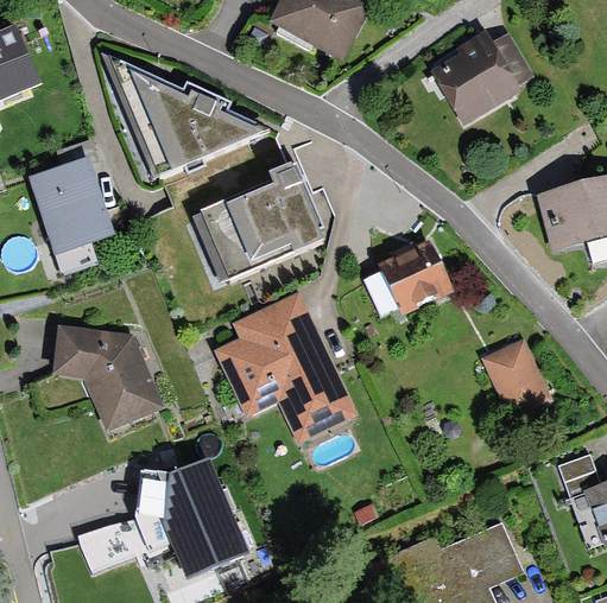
[(374,1),(372,0),(278,0),(269,19),(343,58),(374,1)]
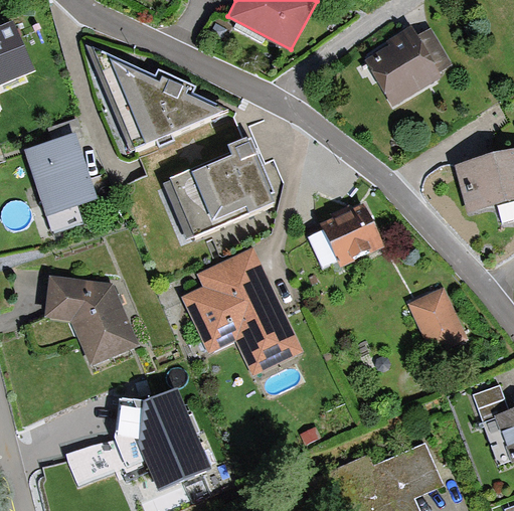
[(12,21),(0,26),(0,87),(34,71),(12,21)]
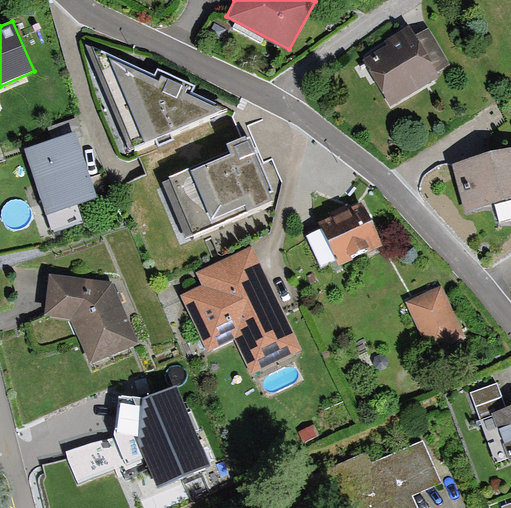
[(387,44),(363,58),(391,104),(440,75),(437,71),(451,63),(427,23),(413,32),(408,24),(384,39),(387,44)]
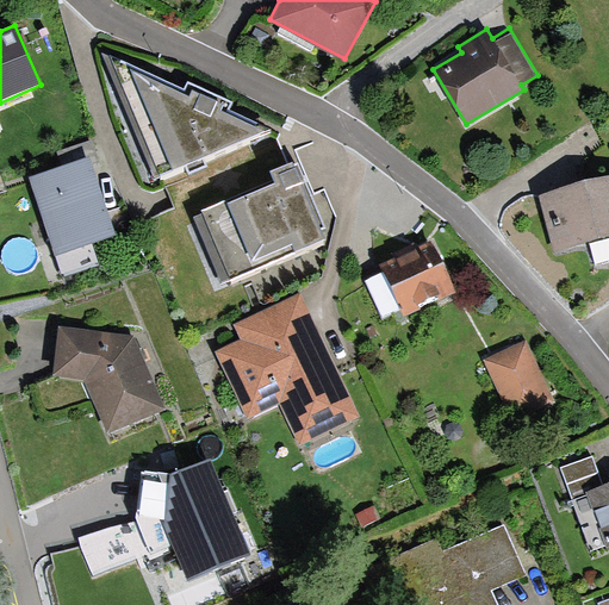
[(182,89),(100,52),(154,180),(271,131),(228,112),(232,104),(186,82),(182,89)]
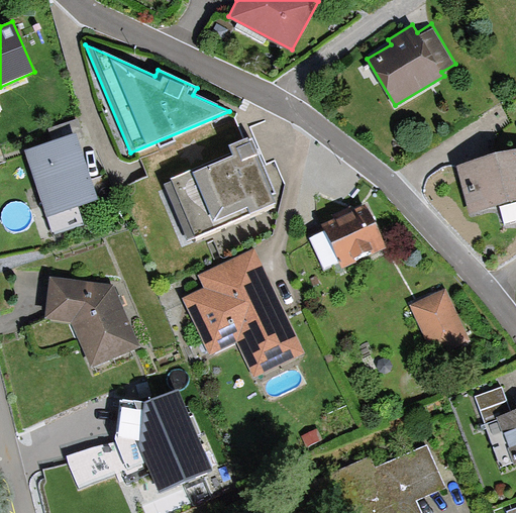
[(52,139),(22,149),(44,218),(97,200),(77,137),(83,135),(77,117),(47,127),(52,139)]
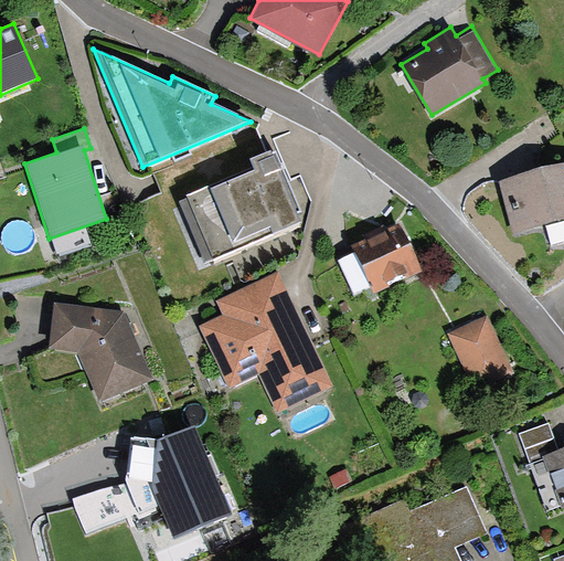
[(251,168),(185,196),(213,263),(301,225),(270,154),(248,163),(251,168)]
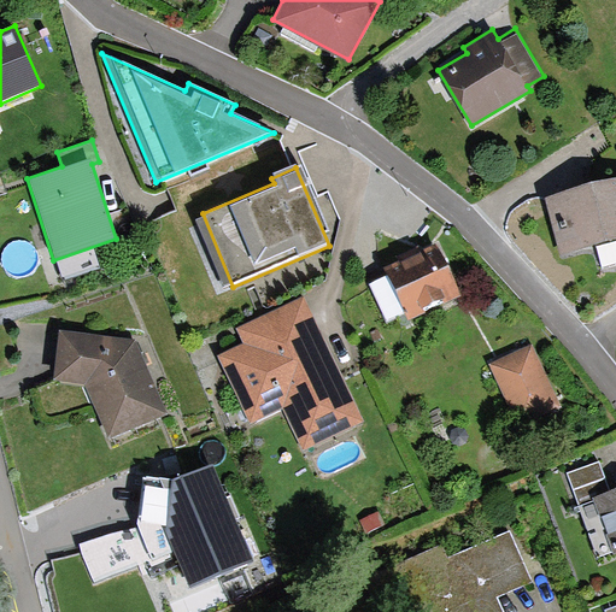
[(615,178),(544,198),(559,256),(594,246),(600,265),(615,262),(615,178)]
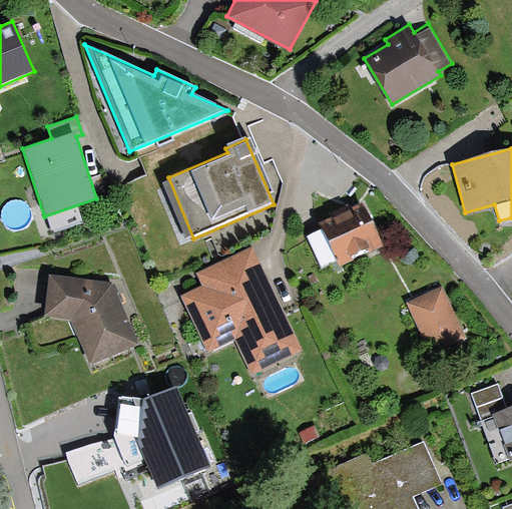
[(286,188),(276,156),(263,160),(273,192),(286,188)]
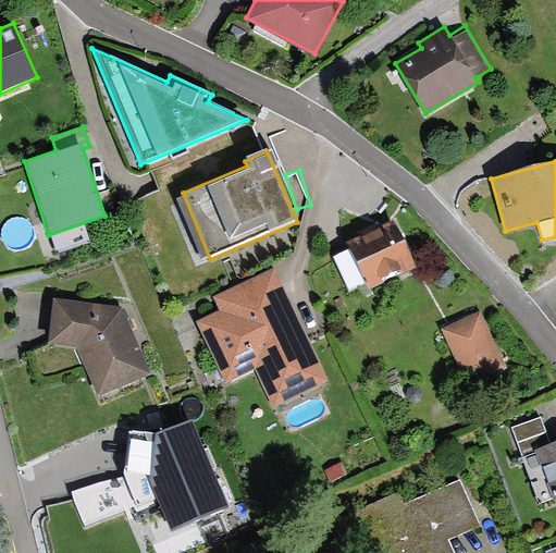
[(394,220),(345,243),(348,249),(332,257),(347,289),(365,281),(369,290),(417,267),(394,220)]
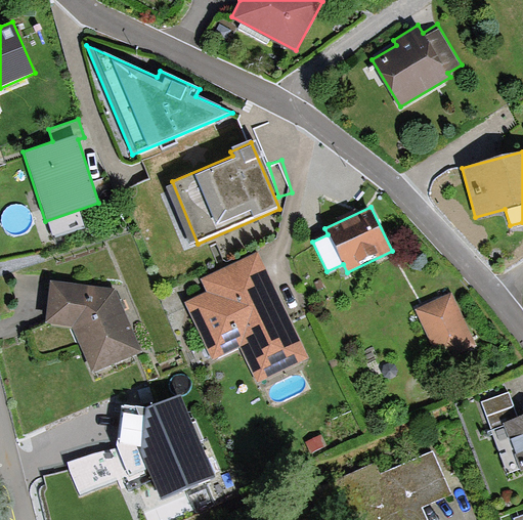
[(55,219),(57,235),(86,231),(84,215),(55,219)]
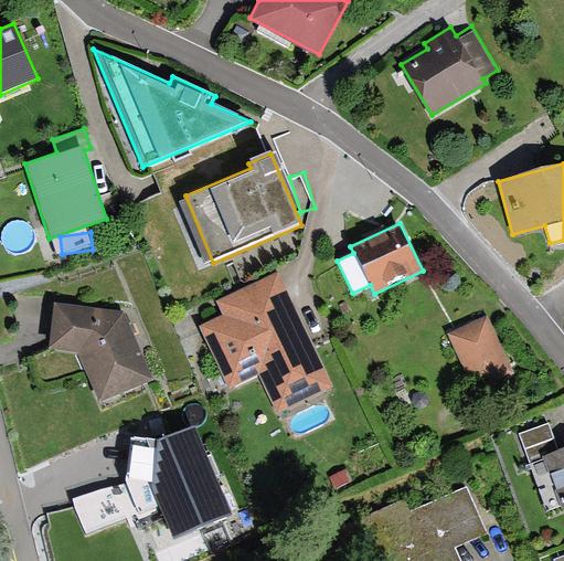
[(223,314),(198,326),(227,388),(257,373),(277,413),(334,385),(277,270),(216,300),(223,314)]
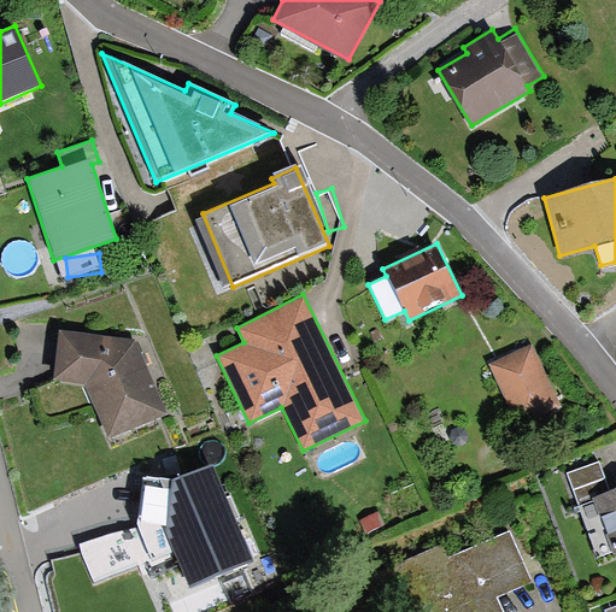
[(135,339),(59,329),(53,381),(84,384),(107,437),(166,413),(135,339)]
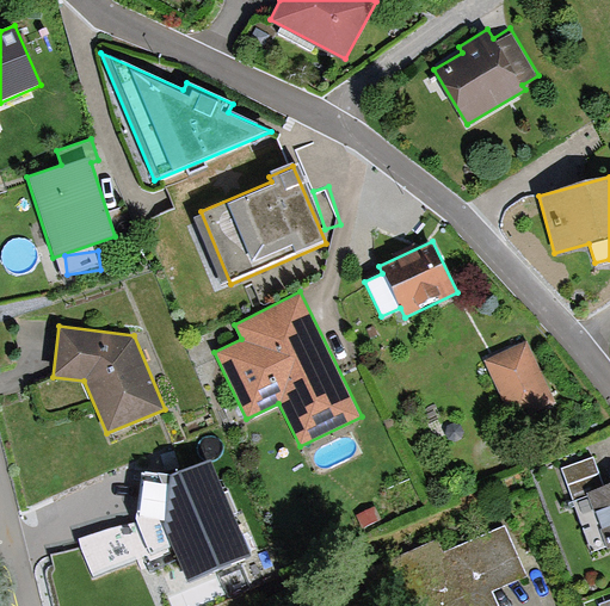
[(527,339),(484,359),(512,420),(555,400),(527,339)]
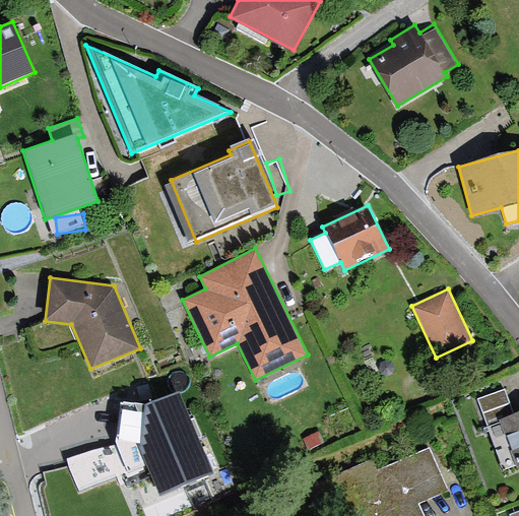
[(180,387),(145,401),(115,397),(110,441),(138,444),(159,496),(216,472),(180,387)]
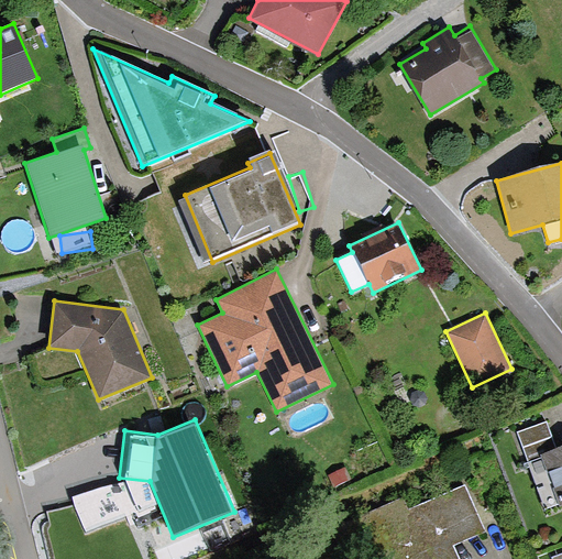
[(547,419),(517,429),(544,510),(561,502),(561,445),(558,447),(547,419)]
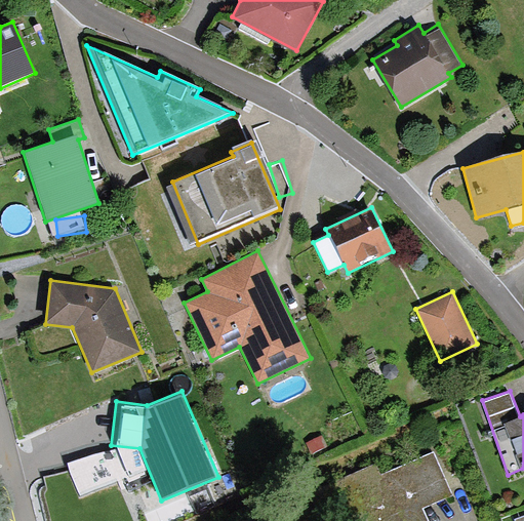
[(452,494),(434,449),(381,472),(376,461),(307,490),(319,520),(428,520),(422,507),(452,494)]
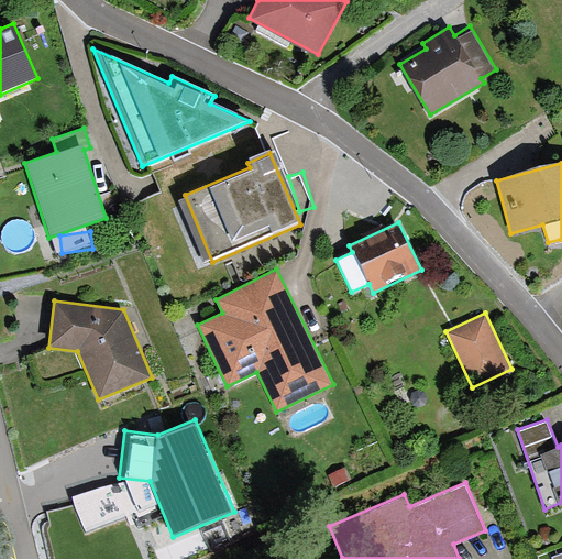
[(561,558),(561,549),(551,555),(552,558),(561,558)]
